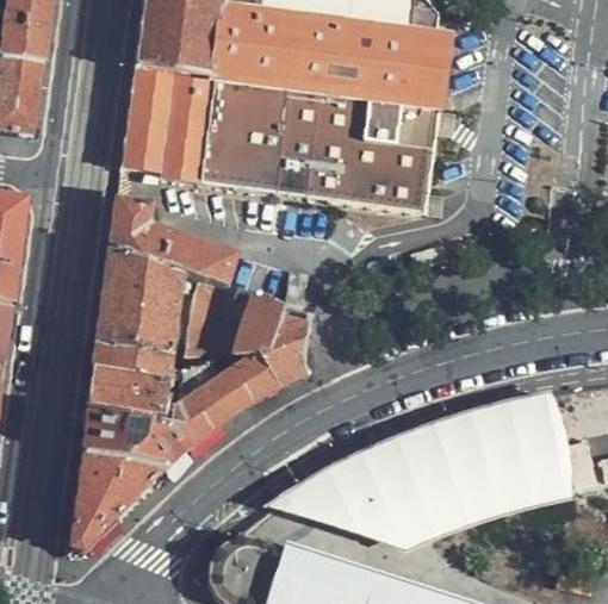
[(6,0),(0,43),(0,60),(39,64),(41,53),(45,20),(49,0),(6,0)]
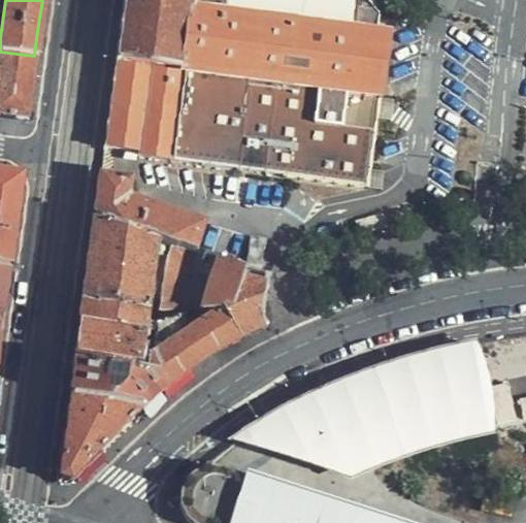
[(123,0),(104,145),(136,151),(136,153),(366,186),(385,43),(383,43),(384,35),(370,32),(372,18),(366,8),(355,6),(356,0),(123,0)]
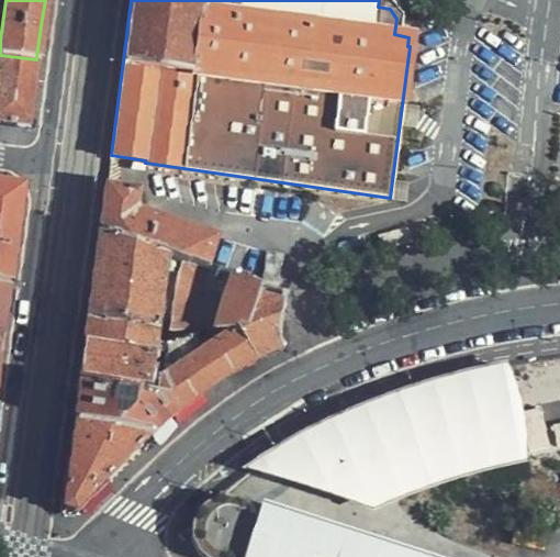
[(0,121),(4,122),(28,125),(30,106),(32,91),(34,78),(36,59),(0,55),(0,121)]
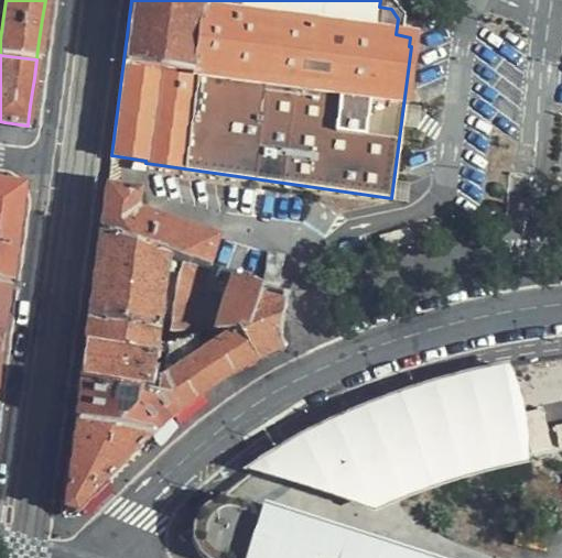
[(20,189),(0,186),(0,284),(7,286),(9,272),(13,242),(19,200),(20,189)]
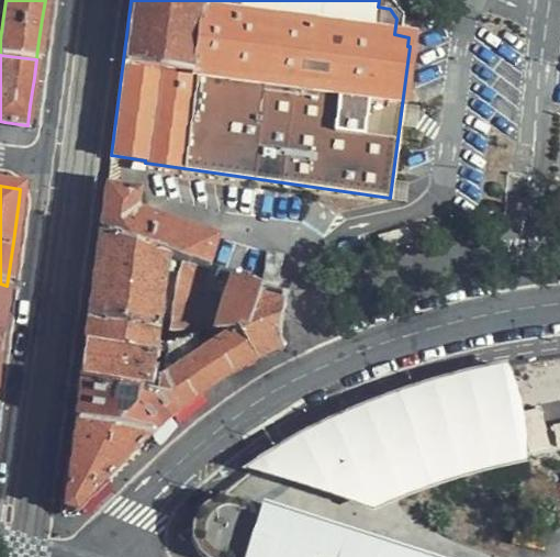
[(103,214),(101,226),(164,253),(179,258),(212,268),(223,236),(134,210),(136,188),(107,186),(103,214)]
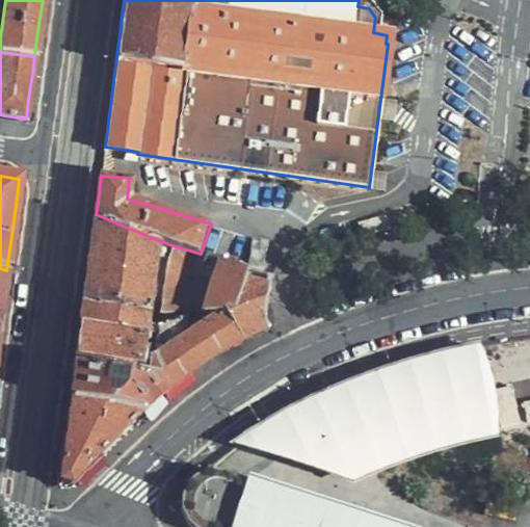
[(382,219),(379,208),(354,215),(359,227),(382,219)]
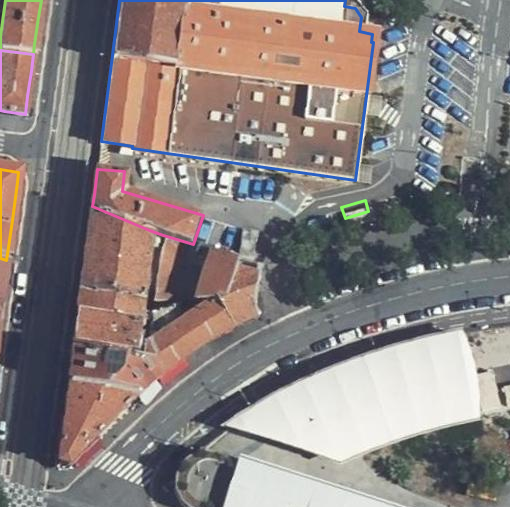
[(83,275),(81,292),(140,300),(149,230),(92,206),(91,217),(86,249),(84,265),(83,275)]
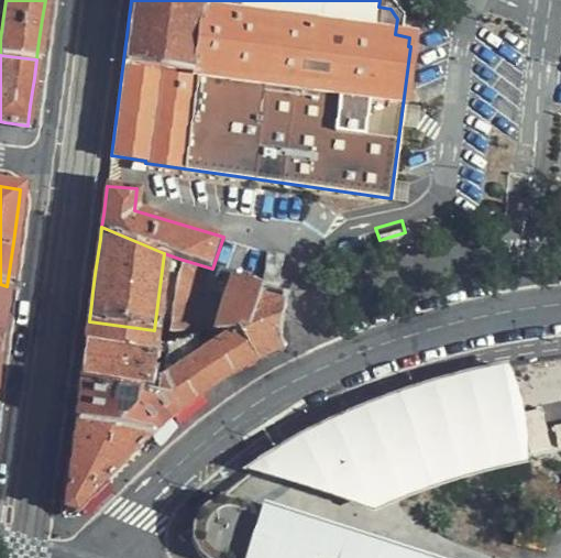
[(273,252),(267,285),(284,290),(289,256),(273,252)]
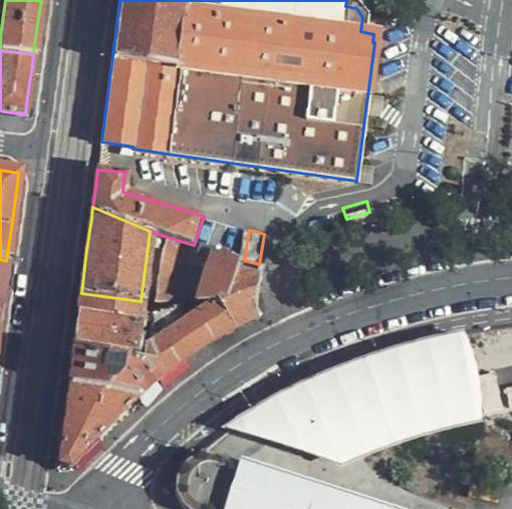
[(175,301),(194,245),(164,236),(159,256),(153,301),(175,301)]
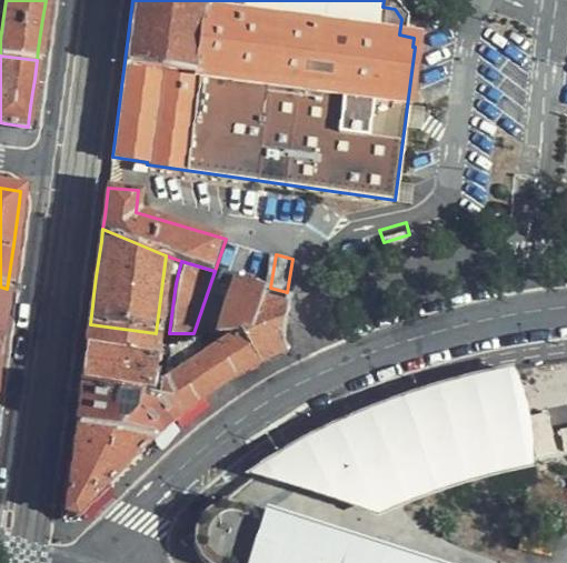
[(270,288),(235,277),(216,333),(236,333),(260,363),(266,360),(280,353),(287,349),(281,339),(272,322),(284,307),(282,302),(287,292),(270,288)]
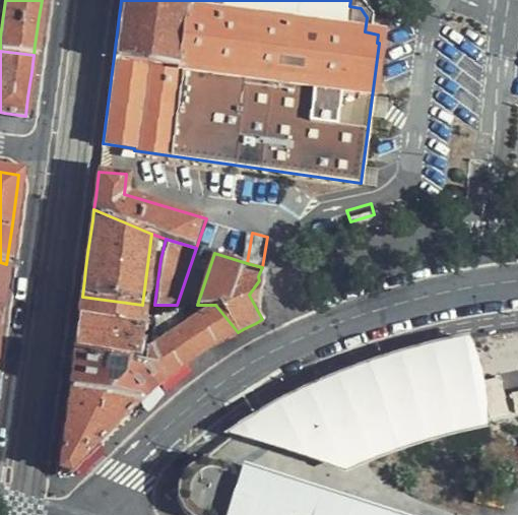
[(270,269),(262,267),(258,276),(259,280),(249,295),(257,310),(270,269)]
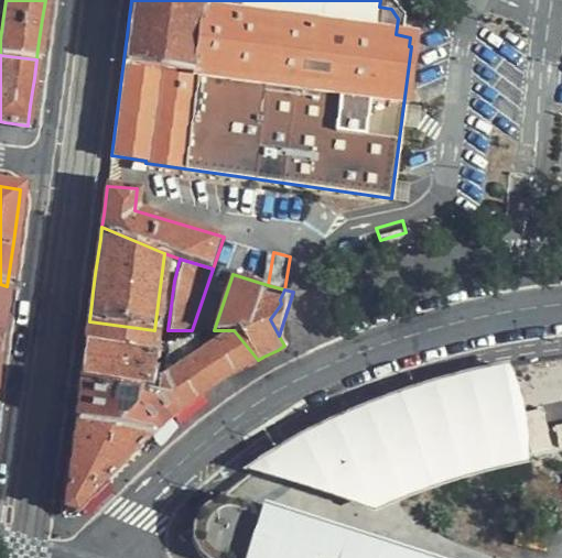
[(82,375),(79,386),(144,394),(154,330),(89,321),(87,331),(85,353),(82,375)]
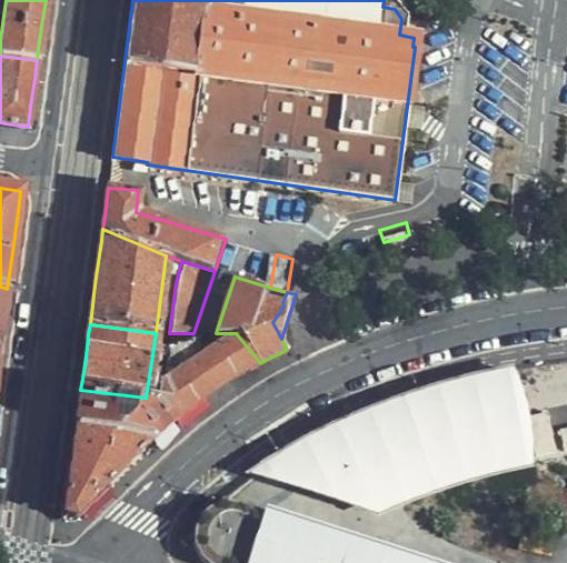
[(165,400),(177,414),(196,401),(215,389),(229,381),(245,372),(260,363),(236,333),(196,360),(190,338),(166,345),(166,380),(157,383),(155,399),(165,400)]
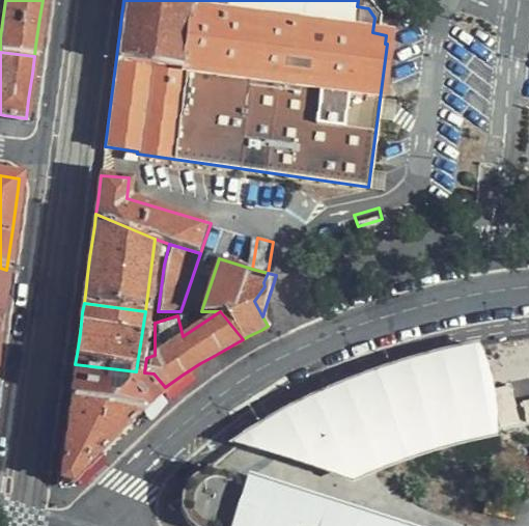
[(229,440),(343,475),(490,425),(474,340),(447,345),(417,353),(397,359),(374,366),(349,377),(325,387),(299,400),(283,410),(229,440)]
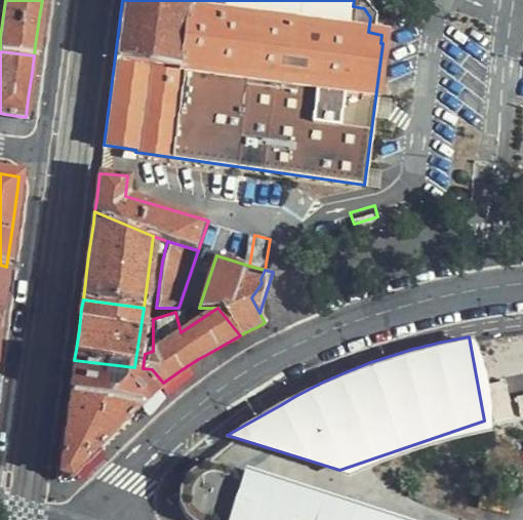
[(72,384),(71,392),(135,403),(150,392),(163,383),(152,369),(143,368),(134,367),(74,360),(73,371),(72,384)]
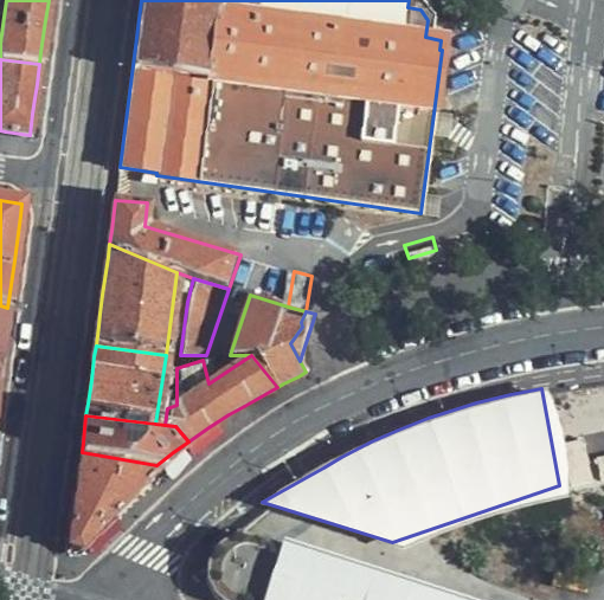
[(561,433),(566,476),(603,472),(603,452),(585,455),(584,432),(561,433)]
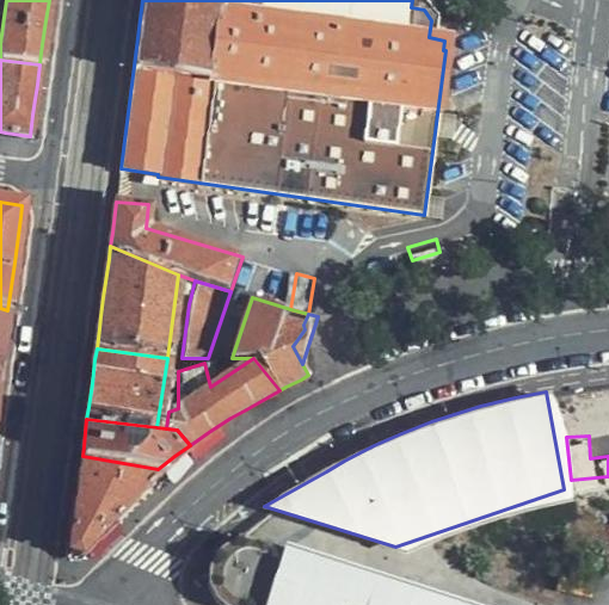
[(158,469),(82,456),(81,465),(78,485),(75,502),(74,517),(69,548),(80,549),(104,523),(114,511),(146,480),(158,469)]
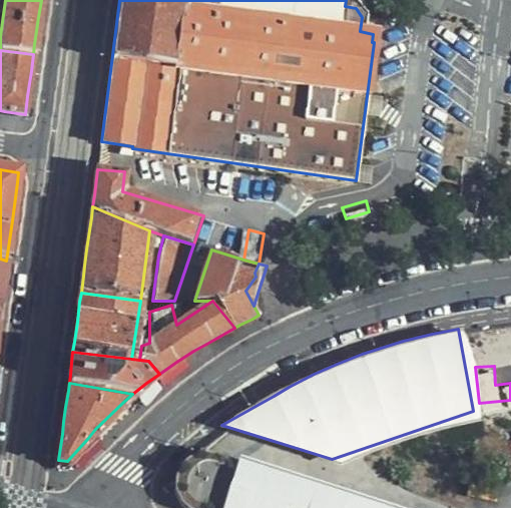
[(183,484),(186,492),(194,490),(200,472),(206,474),(214,449),(224,453),(225,449),(223,449),(212,447),(206,448),(198,452),(192,457),(185,466),(183,478),(183,484)]
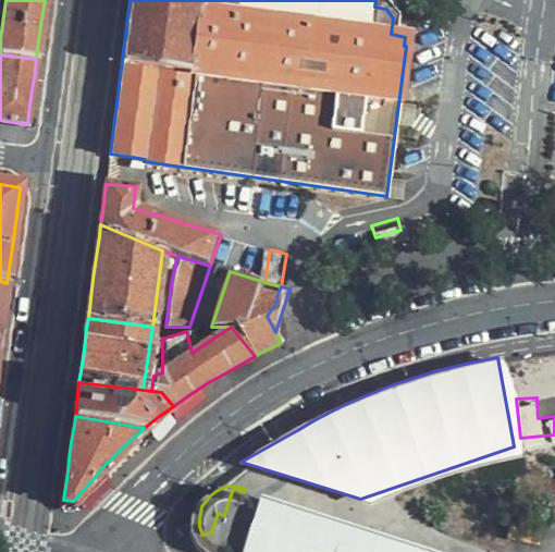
[(216,550),(219,551),(440,551),(245,488),(244,492),(233,488),(224,515),(218,513),(211,532),(202,535),(204,539),(208,544),(216,550)]
